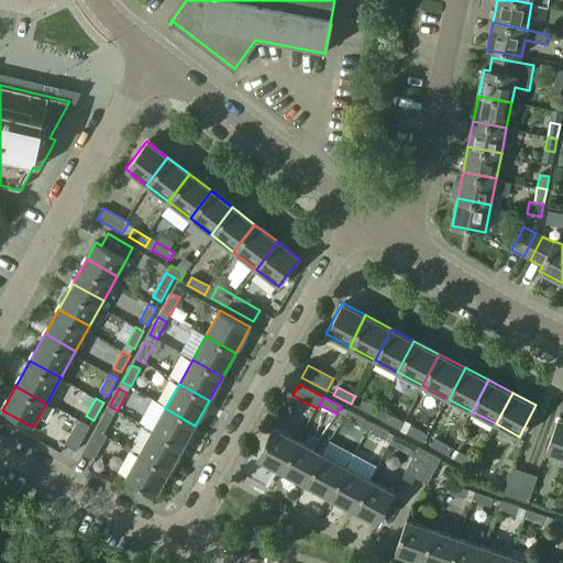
[(379,409),(362,399),(357,407),(375,417),(379,409)]
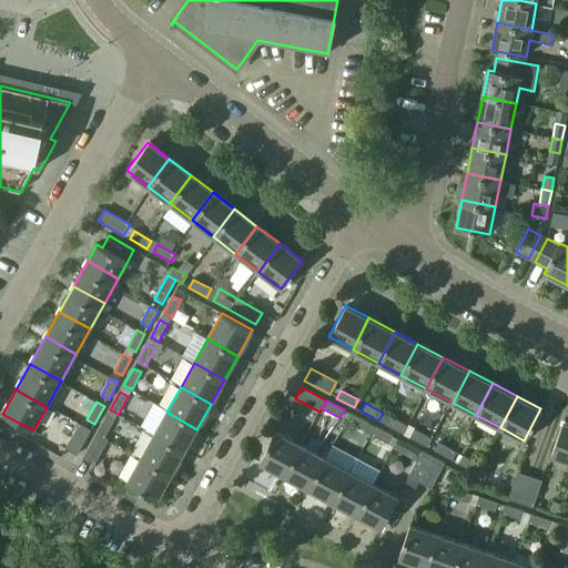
[(183,454),(196,429),(166,412),(153,436),(183,454)]
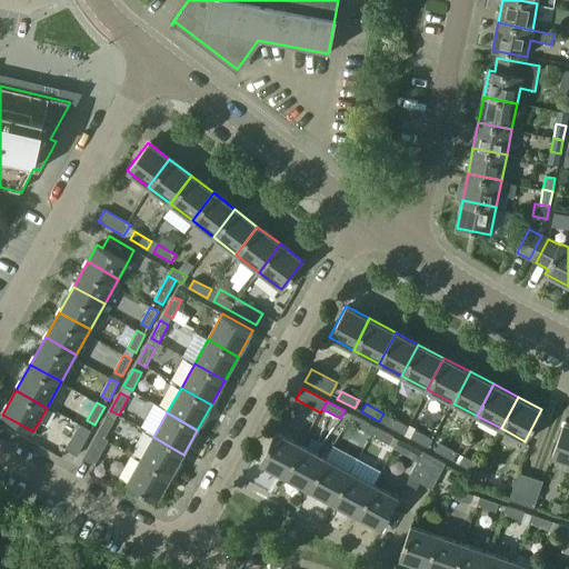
[(369,423),(351,415),(347,422),(365,431),(369,423)]
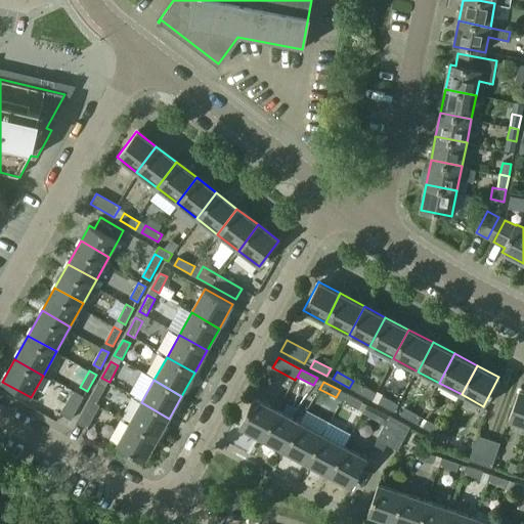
[(88,429),(110,390),(98,384),(77,423),(88,429)]
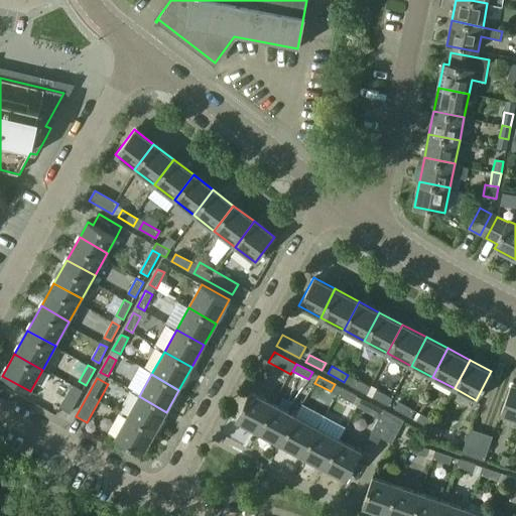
[(354,378),(350,385),(366,394),(370,386),(354,378)]
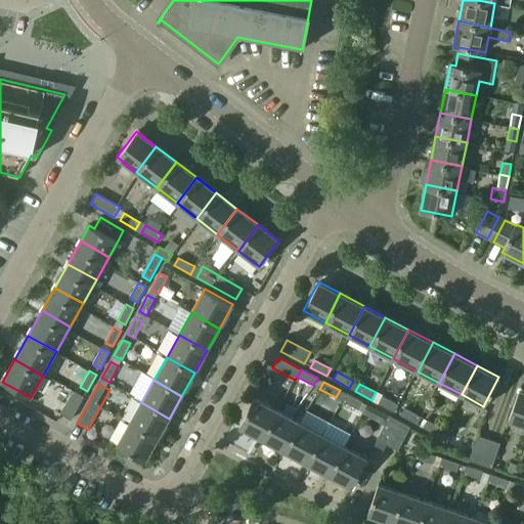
[(523,425),(523,391),(519,389),(509,420),(523,425)]
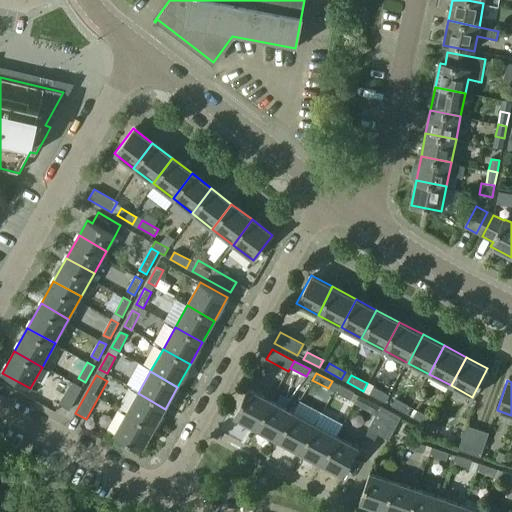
[(70,410),(82,388),(72,382),(59,404),(70,410)]
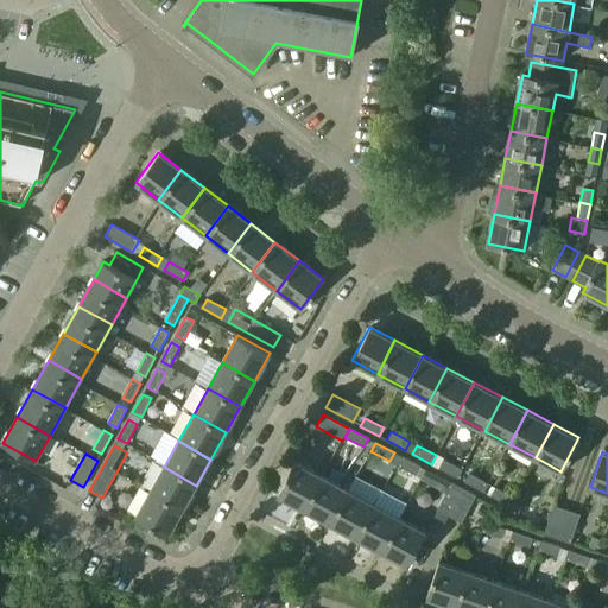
[(420,466),(401,456),(397,464),(416,475),(420,466)]
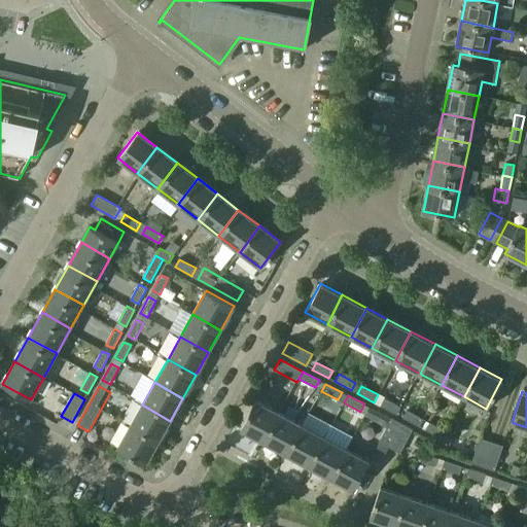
[(384,398),(380,406),(396,414),(399,407),(384,398)]
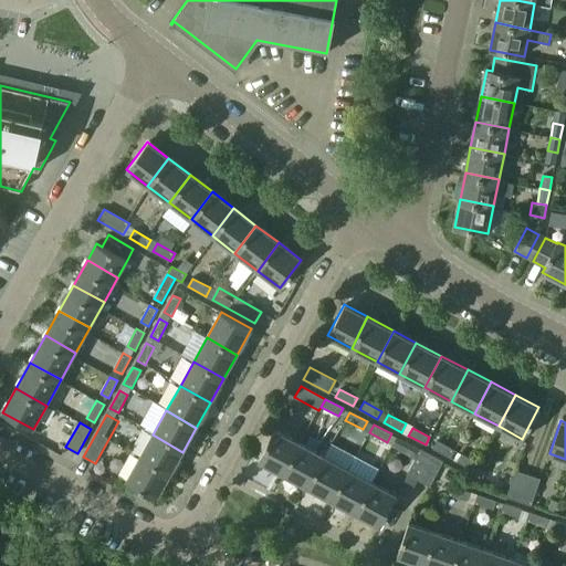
[(280,472),(296,441),(275,430),(259,461),(280,472)]
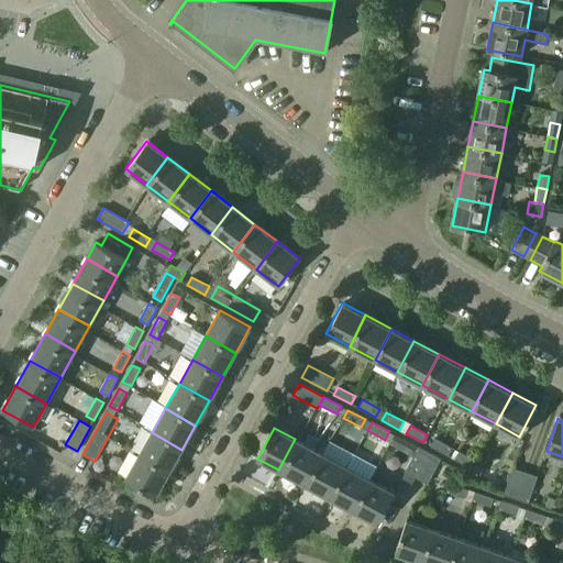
[(181,450),(152,432),(139,456),(168,473),(181,450)]
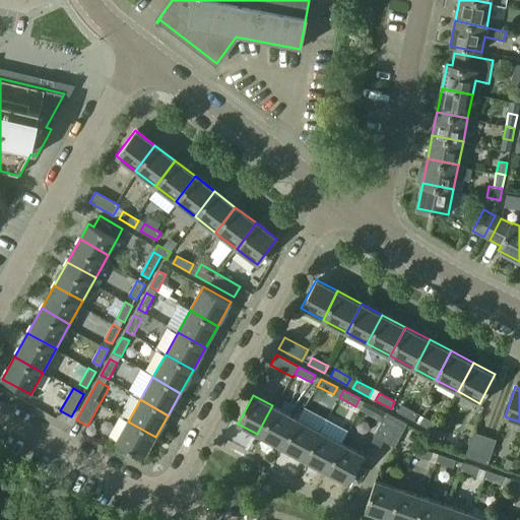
[(400,404),(397,411),(413,420),(416,413),(400,404)]
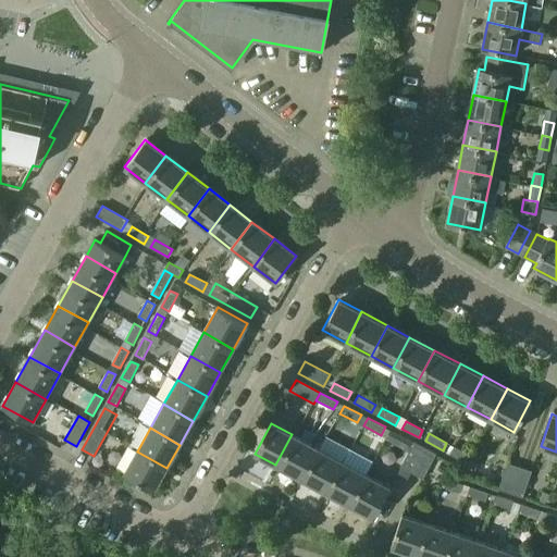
[(300,478),(317,448),(292,434),(275,465),(300,478)]
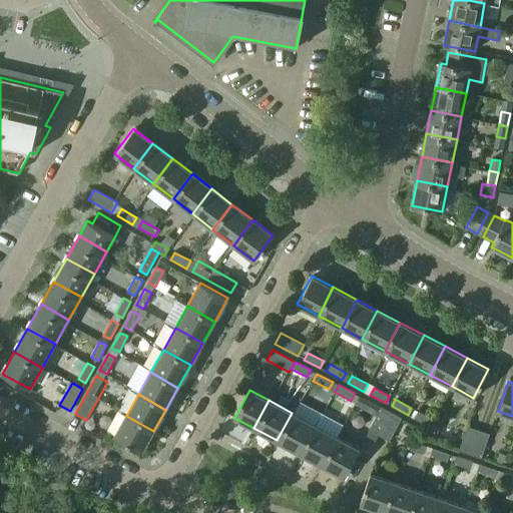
[(379,435),(391,413),(380,407),(368,430),(379,435)]
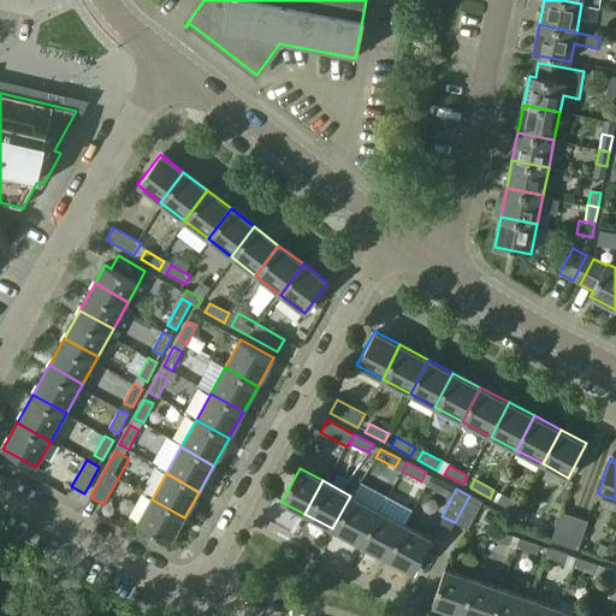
[(501,493),(497,502),(516,511),(520,503),(501,493)]
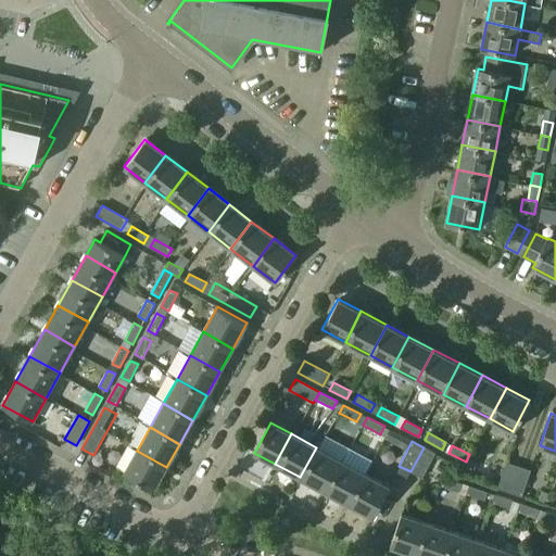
[(324,490),(340,460),(316,447),(300,477),(324,490)]
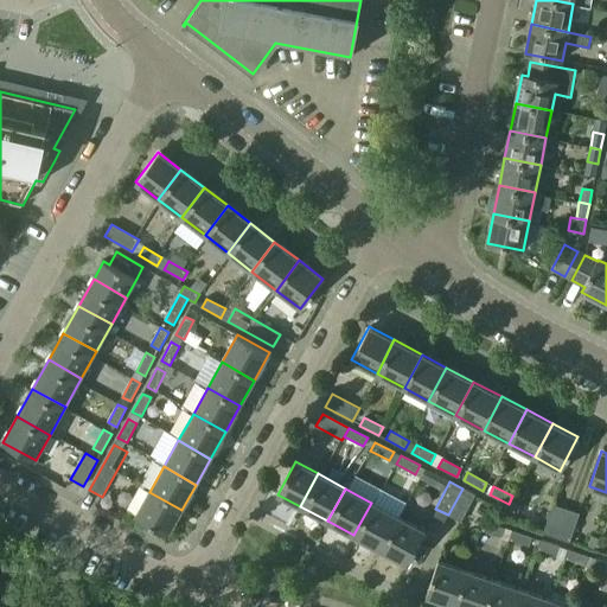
[(460,522),(474,494),(462,489),(448,515),(460,522)]
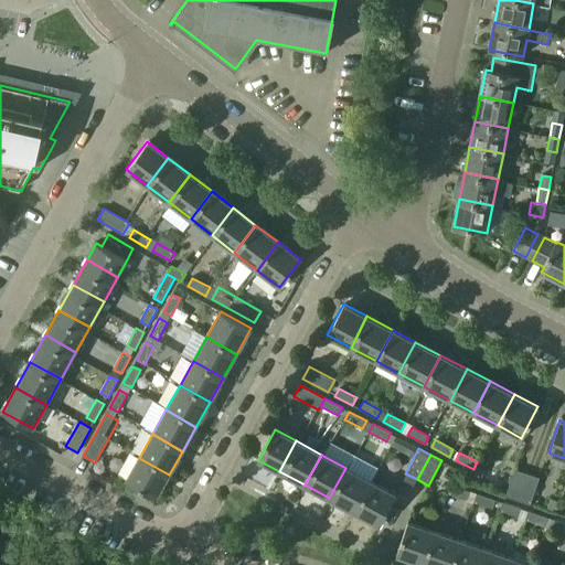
[(157,497),(169,475),(139,458),(127,480),(157,497)]
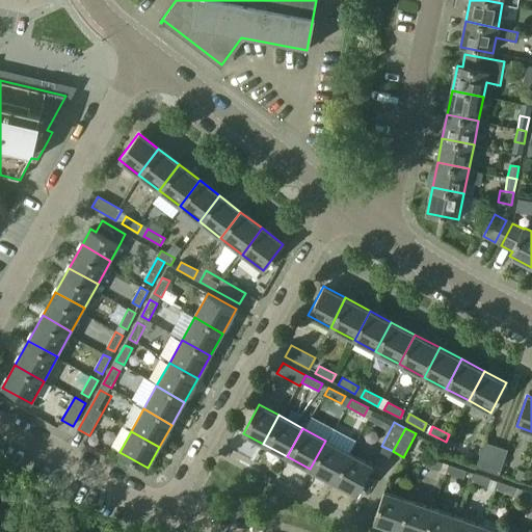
[(334,482),(349,453),(325,441),(310,469),(334,482)]
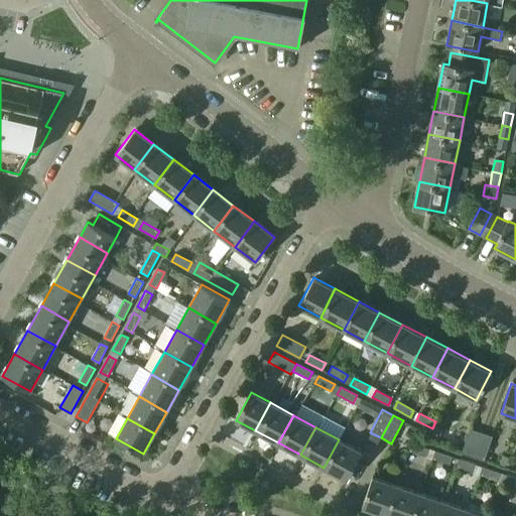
[(473,457),(481,431),(470,427),(462,453),(473,457)]
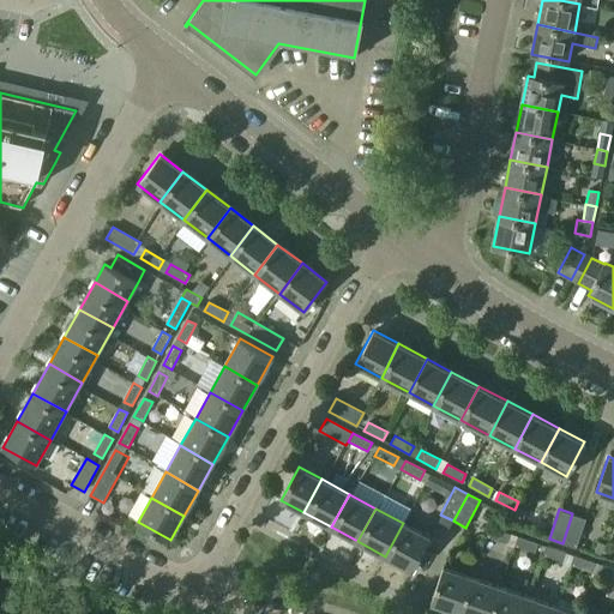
[(585,518),(572,513),(563,543),(576,547),(585,518)]
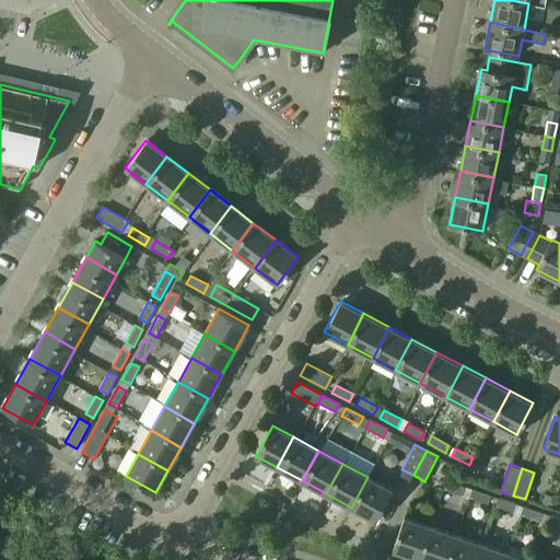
[(393,491),(368,477),(351,508),(376,521),(393,491)]
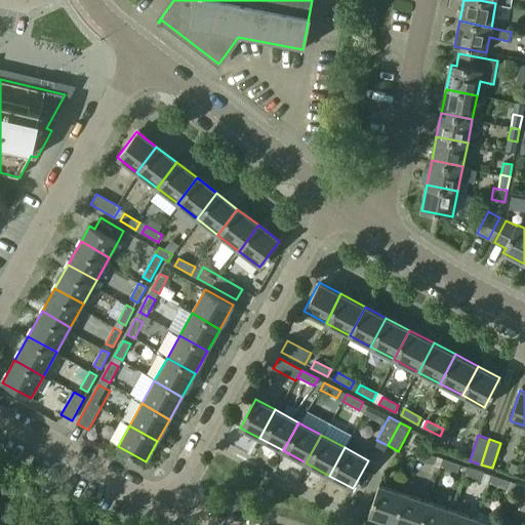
[(433,463),(436,455),(418,449),(415,457),(433,463)]
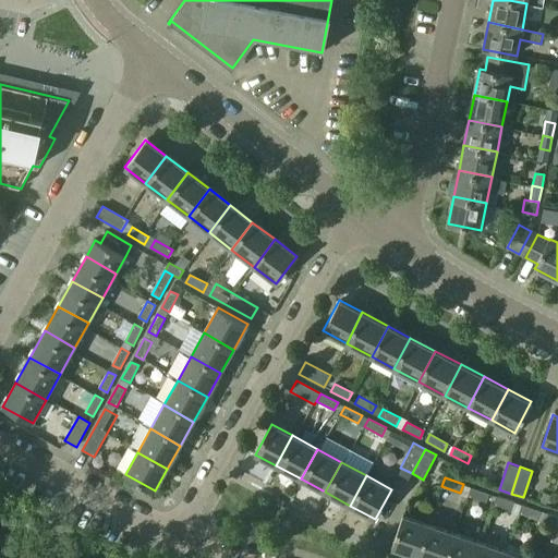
[(486,501),(489,493),(471,486),(468,495),(486,501)]
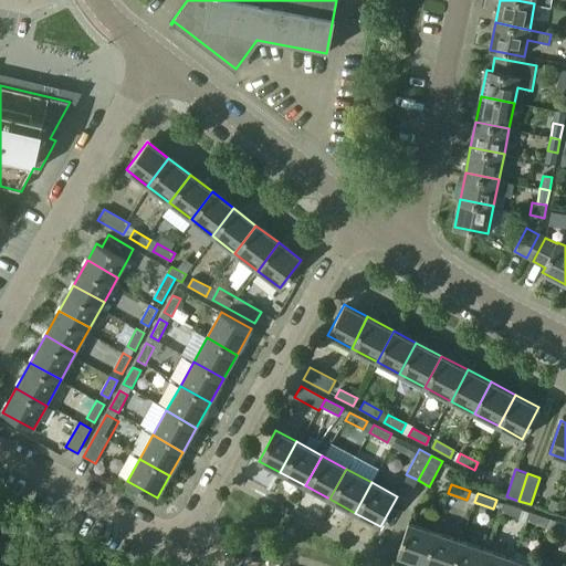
[(519,517),(522,509),(503,502),(500,511),(519,517)]
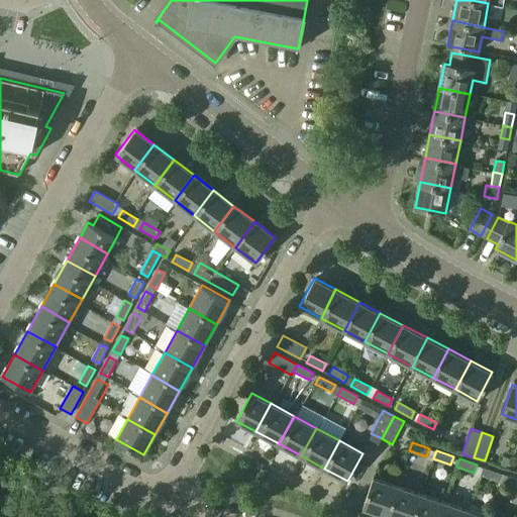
[(498,481),(501,473),(484,467),(481,475),(498,481)]
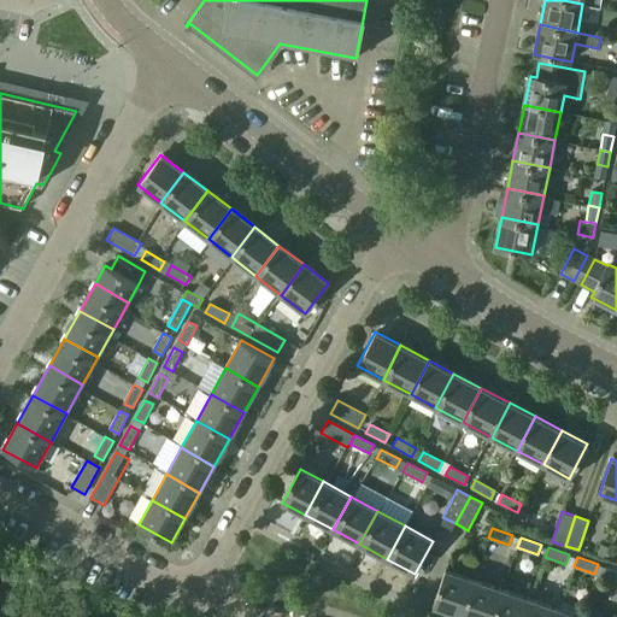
[(616,581),(616,570),(605,566),(601,576),(616,581)]
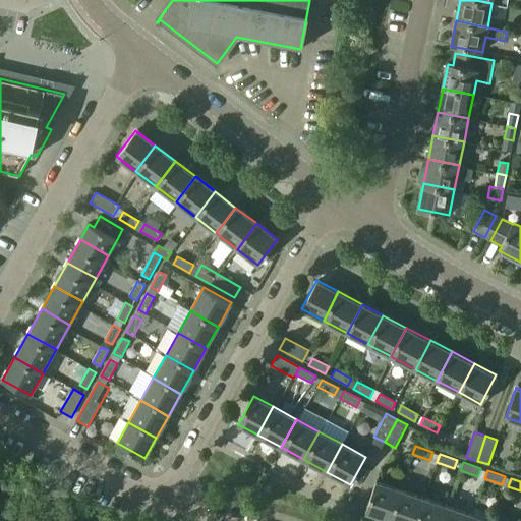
[(388,519),(398,488),(377,481),(366,512),(388,519)]
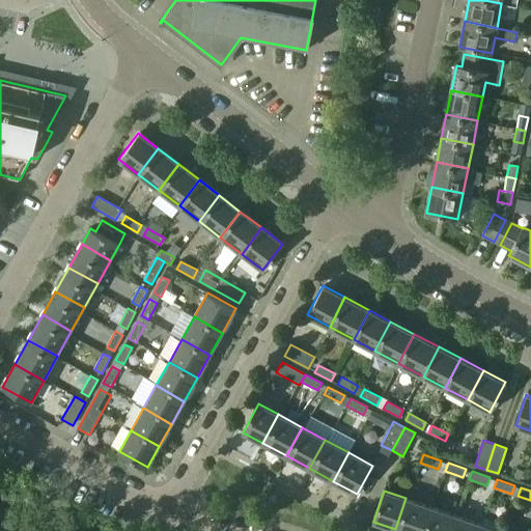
[(400,530),(422,530),(431,507),(406,498),(395,529),(400,530)]
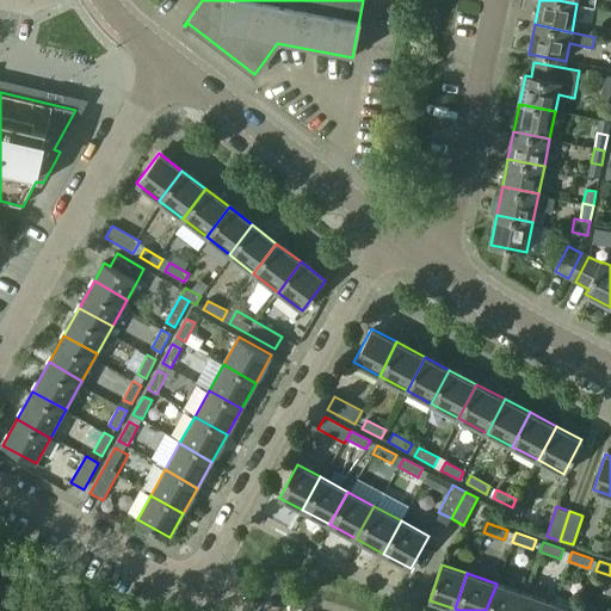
[(518,610),(524,593),(497,584),(486,610),(518,610)]
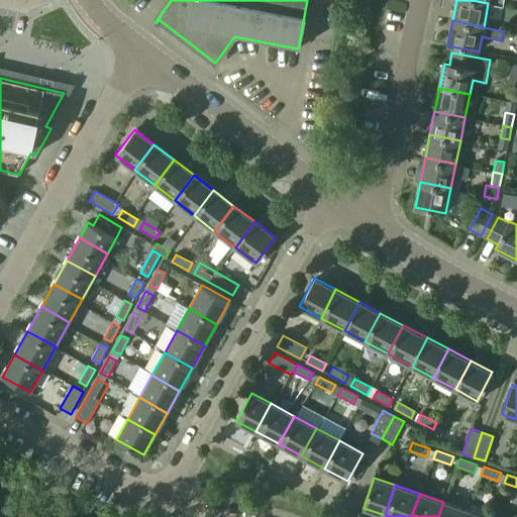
[(464,516),(468,510),(443,502),(438,516),(464,516)]
